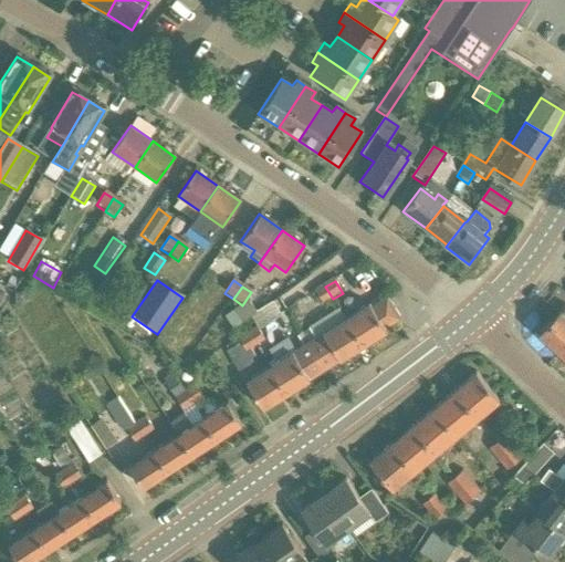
[(333,299),(325,287),(316,292),(324,304),(333,299)]
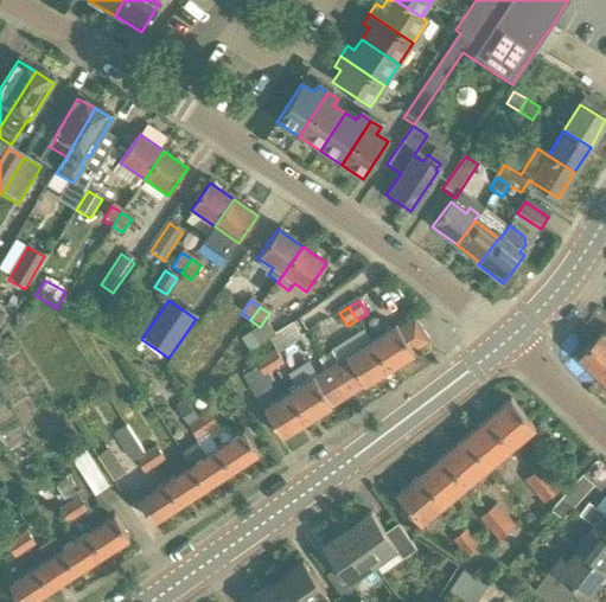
[(414,321),(396,332),(412,353),(427,343),(414,321)]
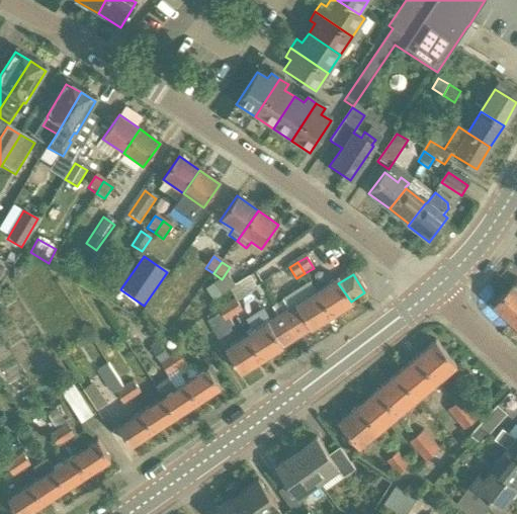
[(212,302),(234,286),(227,275),(205,290),(212,302)]
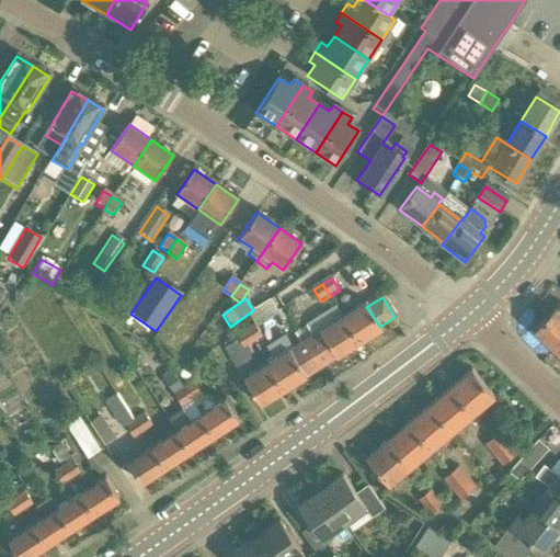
[(366,307),(366,305),(344,318),(360,344),(381,330),(380,327),(366,307)]
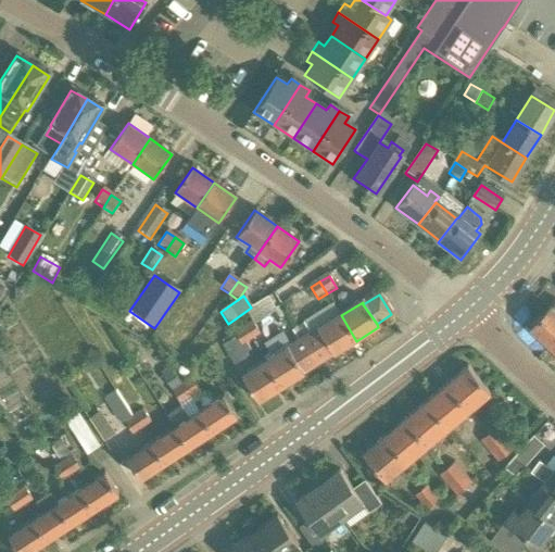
[(551,349),(554,343),(554,303),(530,330),(551,349)]
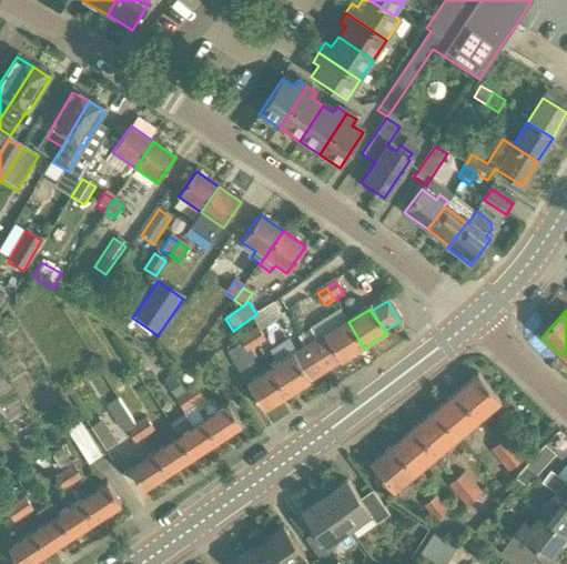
[(364,349),(348,322),(328,334),(345,360),(364,349)]
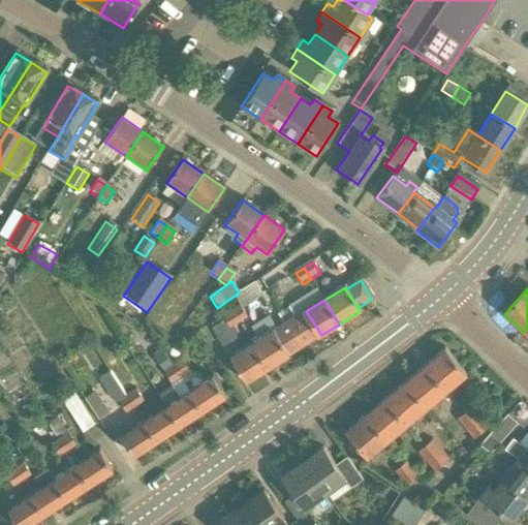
[(246,318),(239,307),(230,312),(238,323),(246,318)]
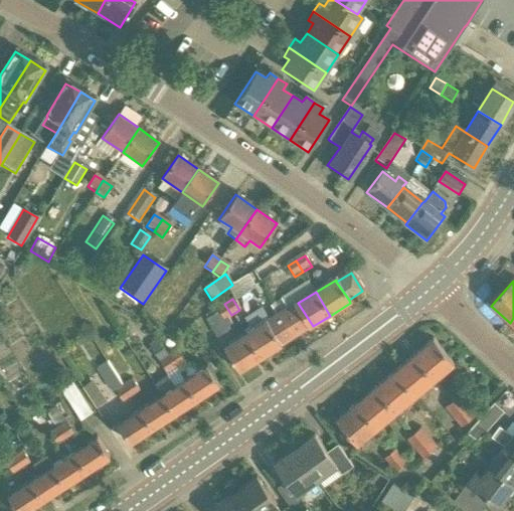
[(313,326),(298,303),(280,315),(294,337),(308,329),(313,326)]
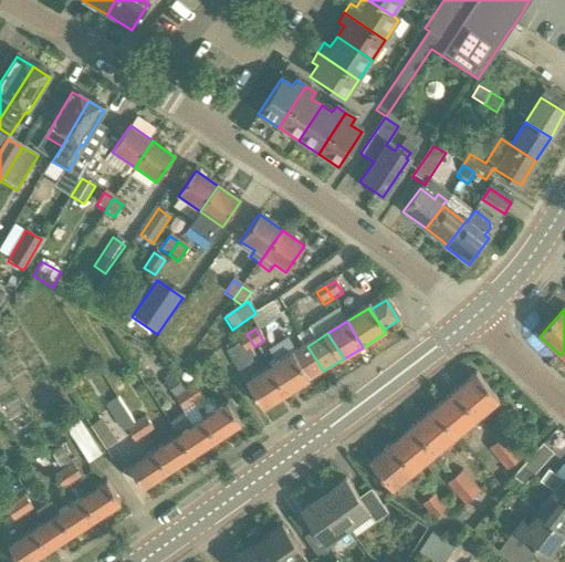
[(254,346),(247,334),(237,340),(244,352),(254,346)]
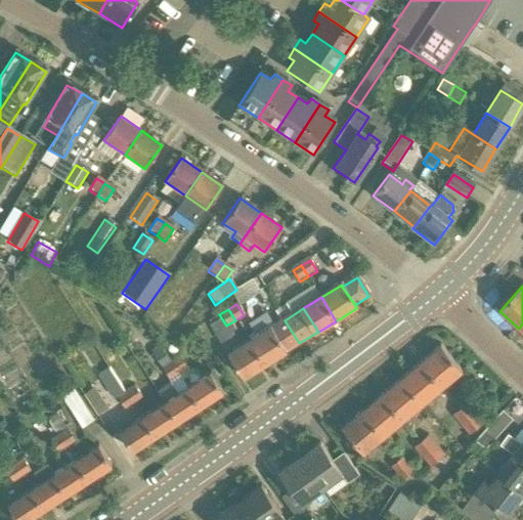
[(285,320),(266,332),(280,356),(286,353),(285,352),(299,343),(285,320)]
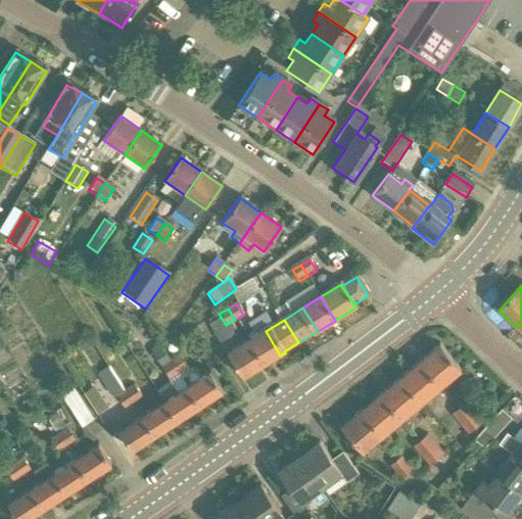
[(280,356),(266,331),(249,341),(265,366),(280,356)]
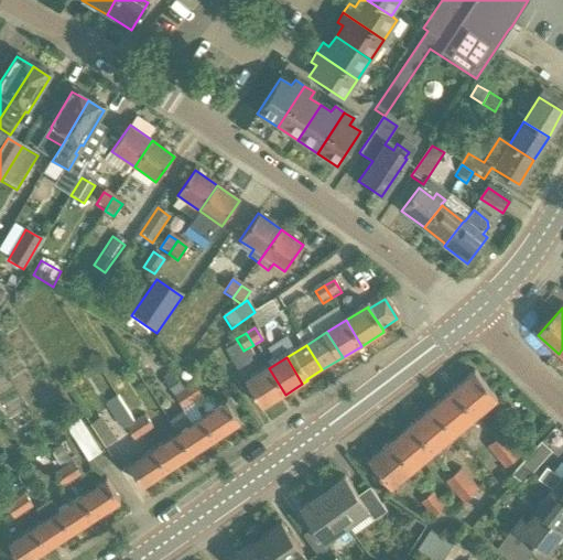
[(285,395),(269,368),(246,383),(261,409),(285,395)]
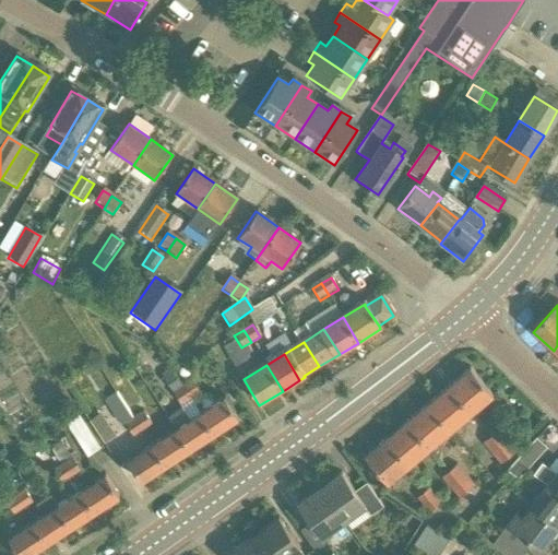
[(200,397),(186,375),(176,381),(169,370),(159,377),(181,410),(200,397)]
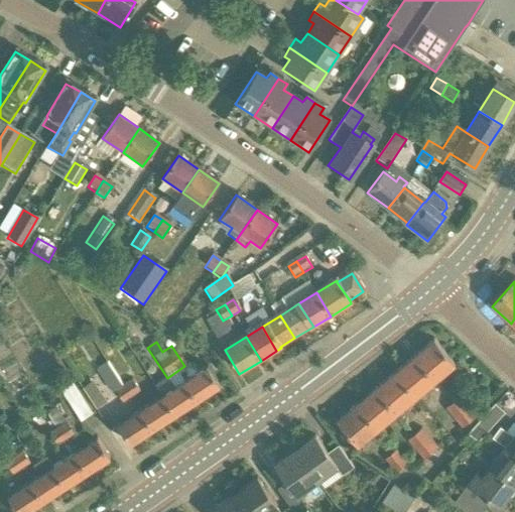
[(433,343),(413,359),(434,384),(454,368),(433,343)]
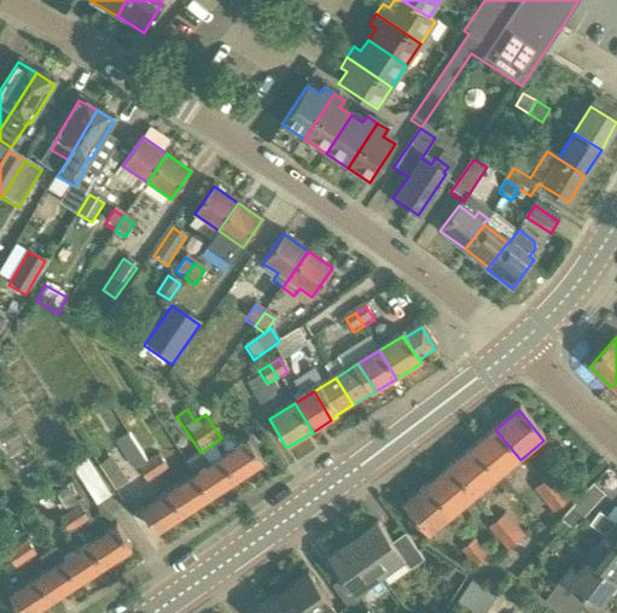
[(521,460),(495,430),(472,449),(498,479),(521,460)]
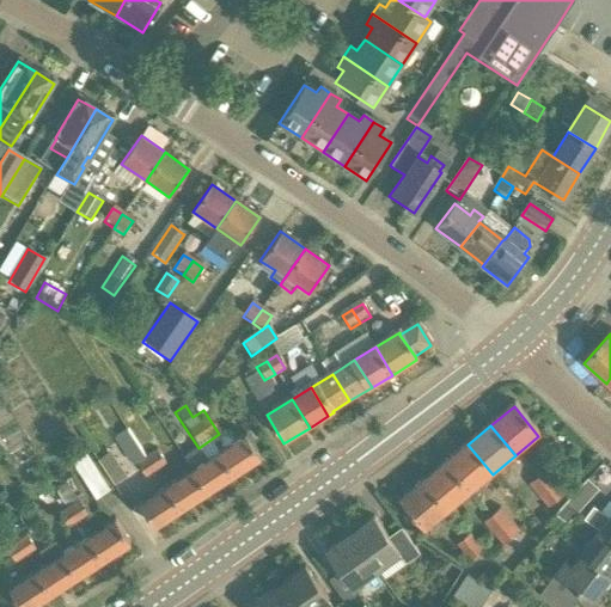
[(154,472),(145,458),(127,431),(114,440),(132,467),(135,465),(145,479),(154,472)]
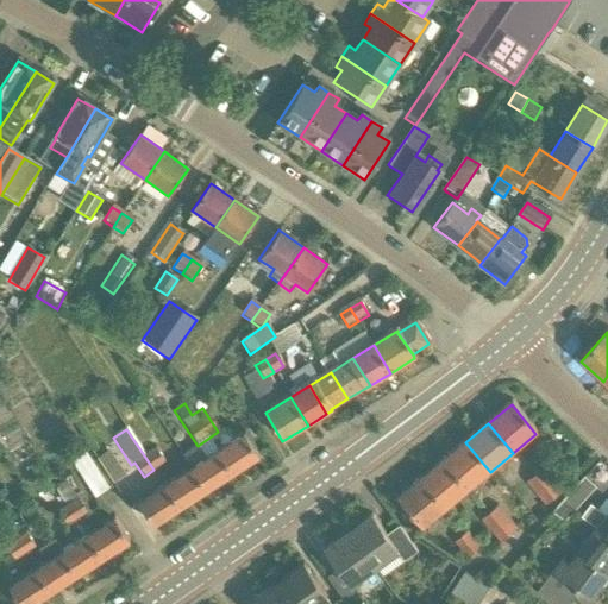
[(217,451),(232,473),(258,455),(244,433),(217,451)]
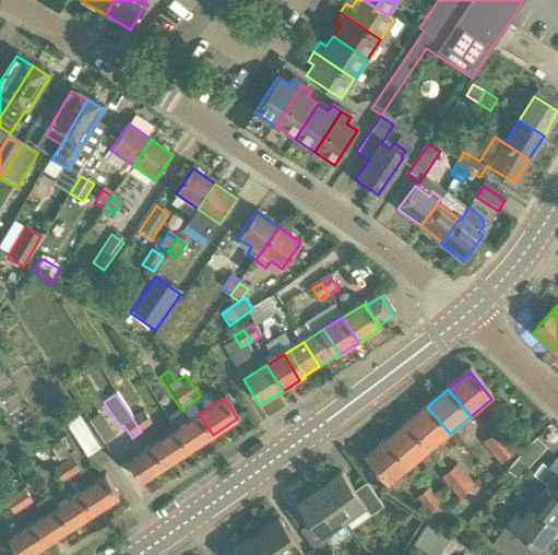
[(450,434),(427,406),(406,424),(429,451),(450,434)]
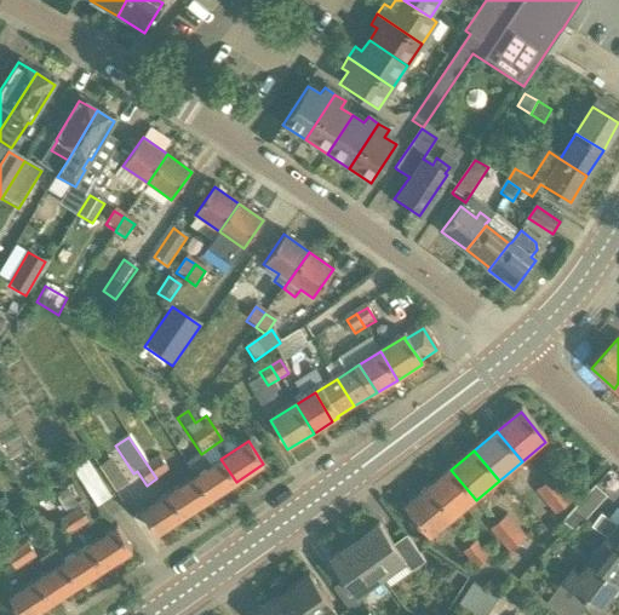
[(236,482),(221,459),(210,466),(202,455),(187,465),(194,477),(195,476),(210,499),(236,482)]
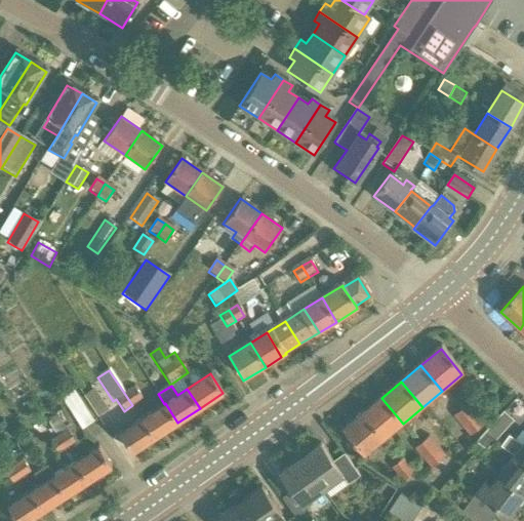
[(133,388),(124,393),(132,405),(142,400),(133,388)]
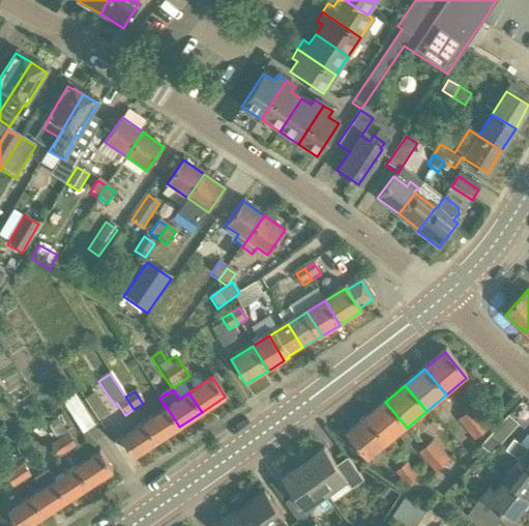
[(83,432),(96,425),(77,392),(63,400),(83,432)]
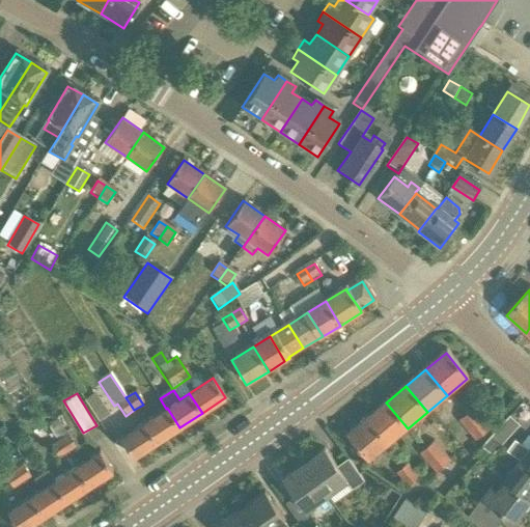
[(408,428),(386,403),(366,419),(388,445),(408,428)]
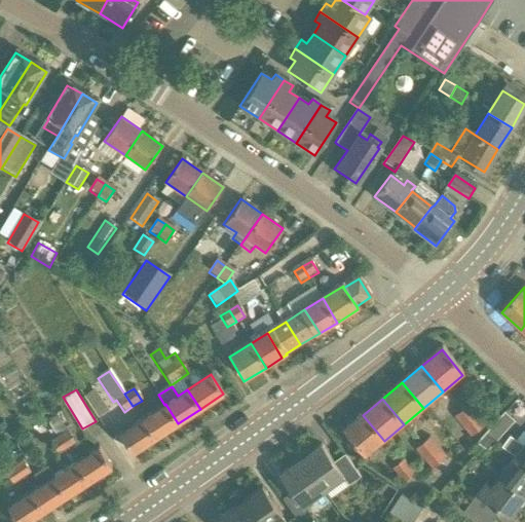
[(164,405),(143,419),(155,439),(178,423),(165,404),(164,405)]
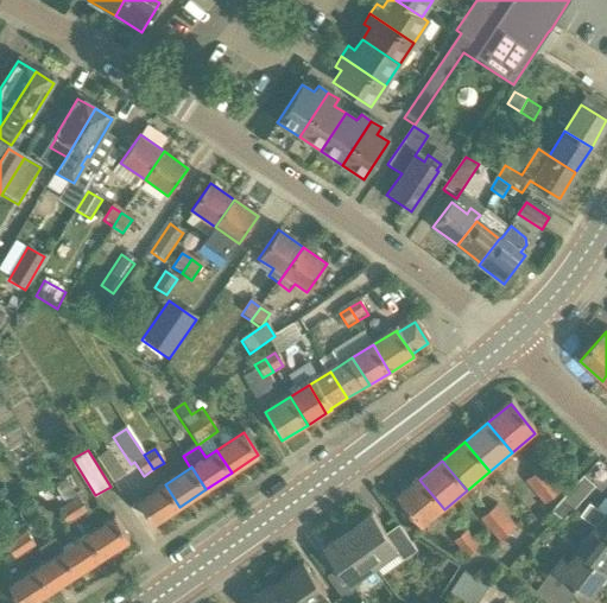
[(532,476),(551,500),(560,493),(539,469),(532,476)]
